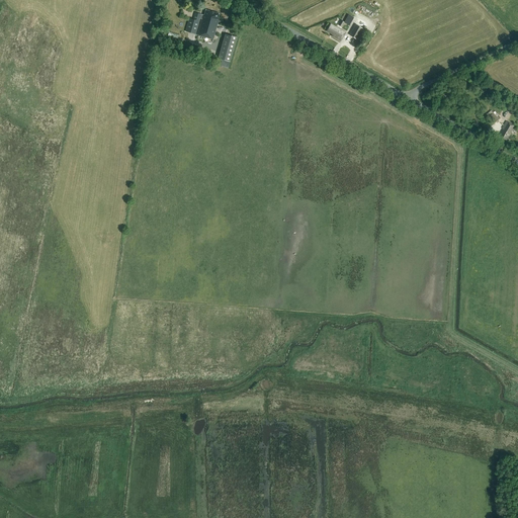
[(218,19),(220,14),(205,10),(204,15),(195,12),(193,19),(189,18),(185,31),(195,34),(200,18),(202,19),(197,34),(212,39),(219,19),(218,19)]
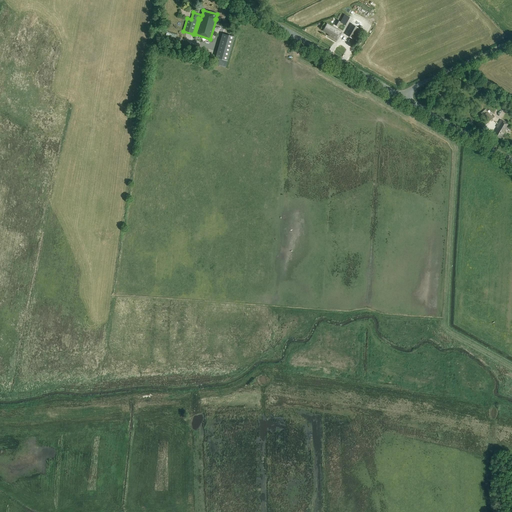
[(349,17),(343,15),(340,21),(337,20),(334,25),(338,27),(340,22),(345,24),(349,17)]
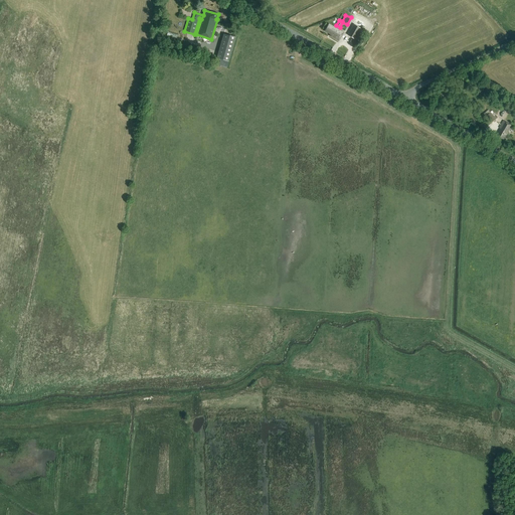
[(339,40),(343,33),(329,24),(325,31),(331,35),(331,36),(339,40)]
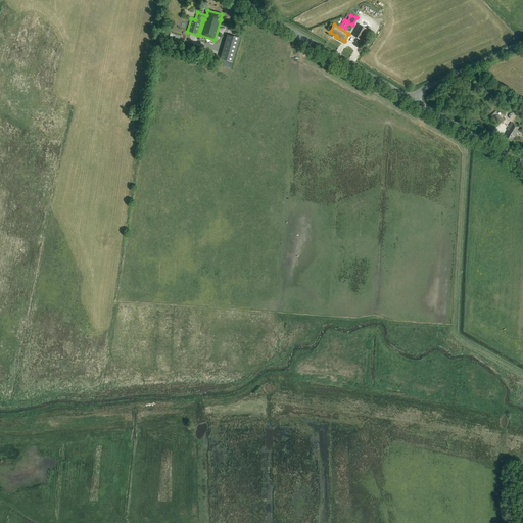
[(352,36),(358,38),(357,39),(364,43),(371,31),(366,29),(360,25),(352,36)]
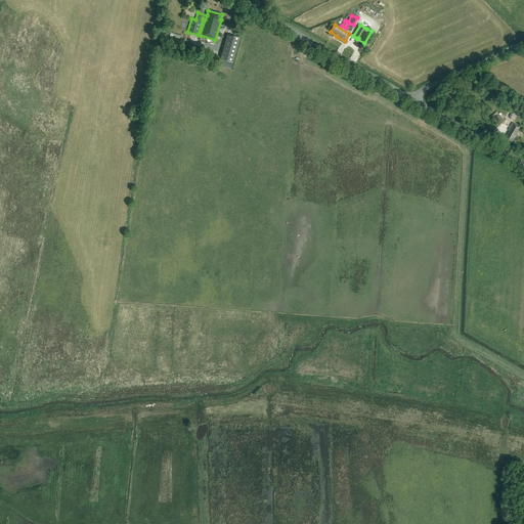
[(239,38),(228,35),(220,59),(219,66),(230,69),(232,62),(239,38)]
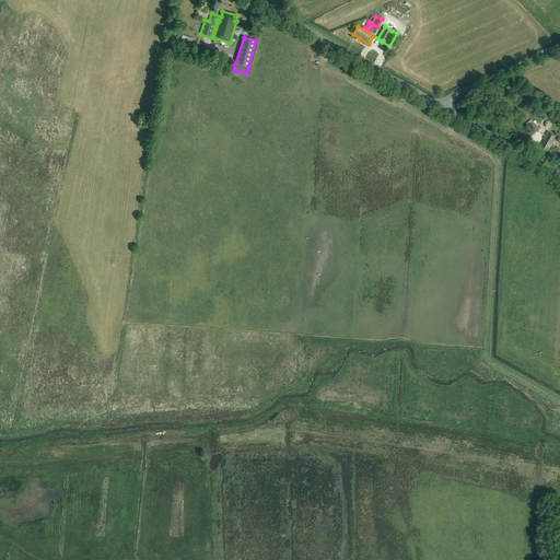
[(538,129),(529,118),(525,123),(535,132),(538,129)]
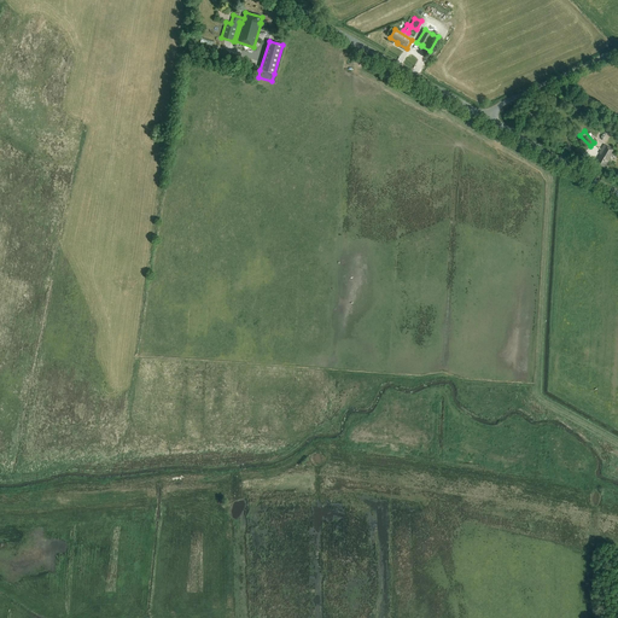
[(612,156),(616,151),(605,145),(599,153),(601,155),(596,163),(606,168),(611,159),(610,158),(611,156),(612,156)]
